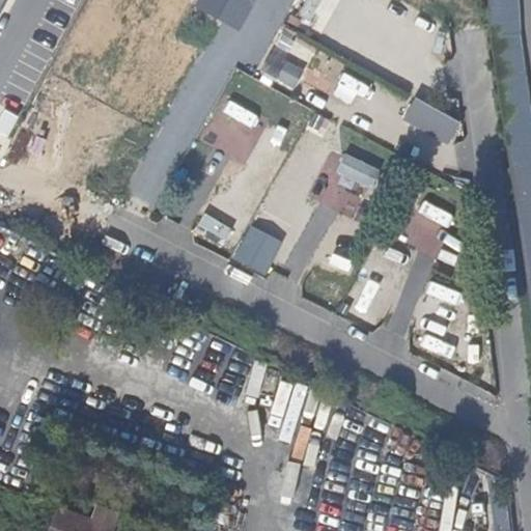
[(0,0),(0,33),(18,0),(0,0)]
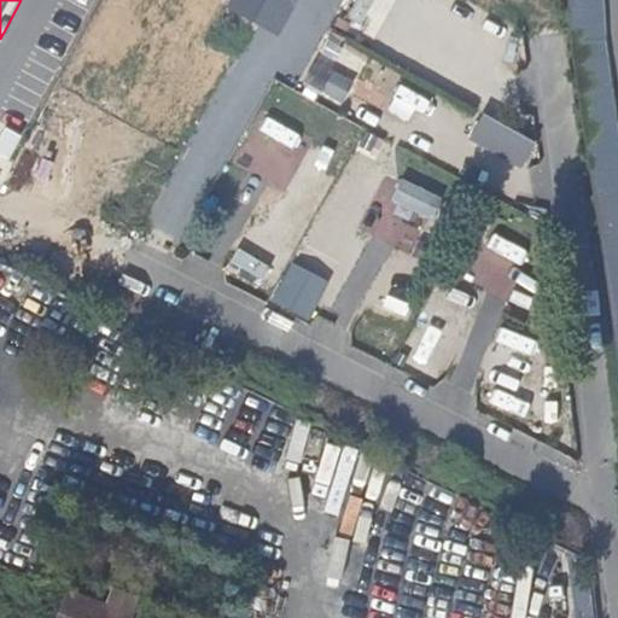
[(299,0),(231,0),(227,9),(281,36),(299,0)]
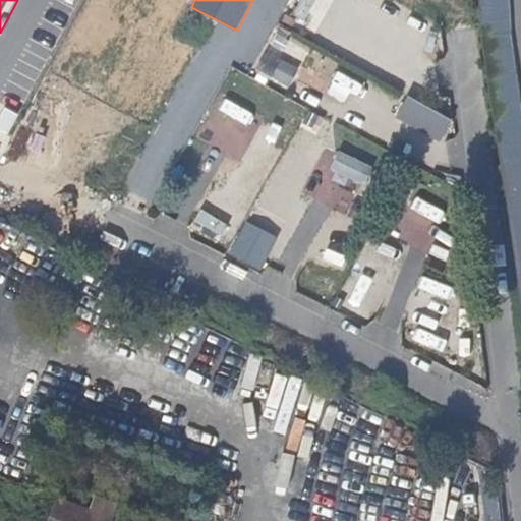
[(453,121),(407,97),(396,118),(442,143),(453,121)]
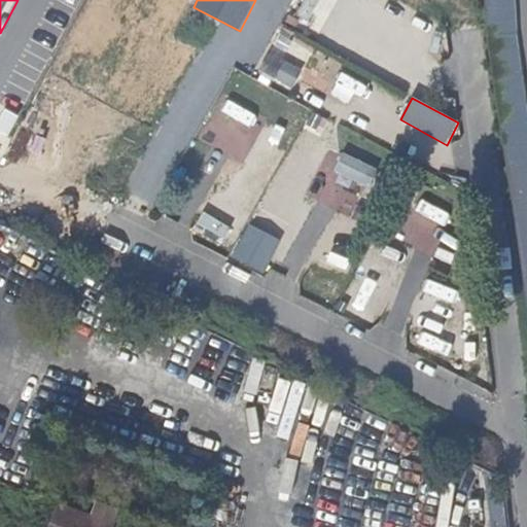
[(369,187),(377,171),(343,154),(335,171),(369,187)]
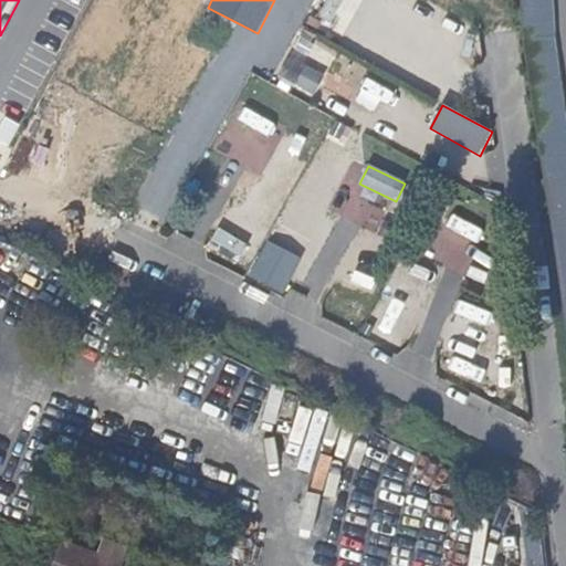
[(489,283),(505,240),(441,216),(425,258),(489,283)]
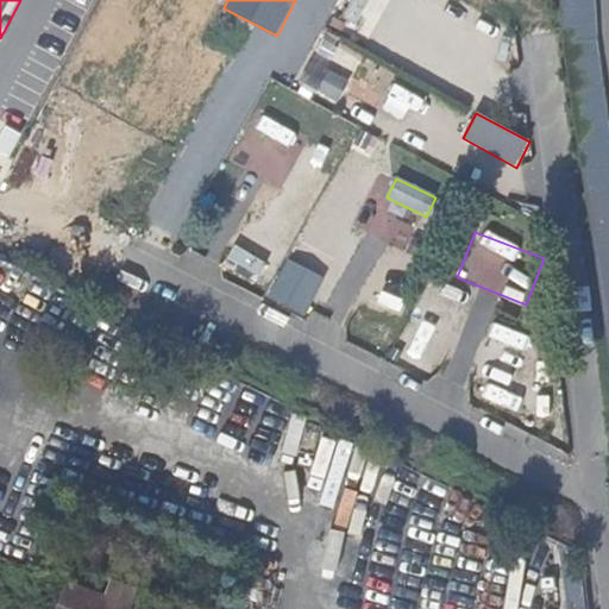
[(234,246),(228,259),(259,274),(265,261),(234,246)]
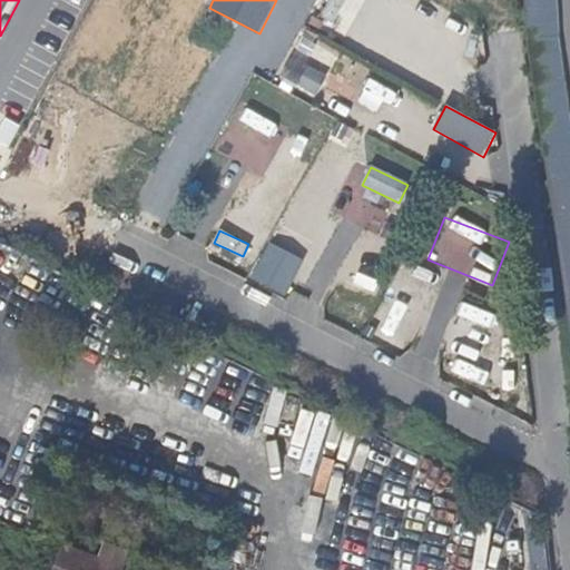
[(269,243),(249,279),(281,296),(301,258),(269,243)]
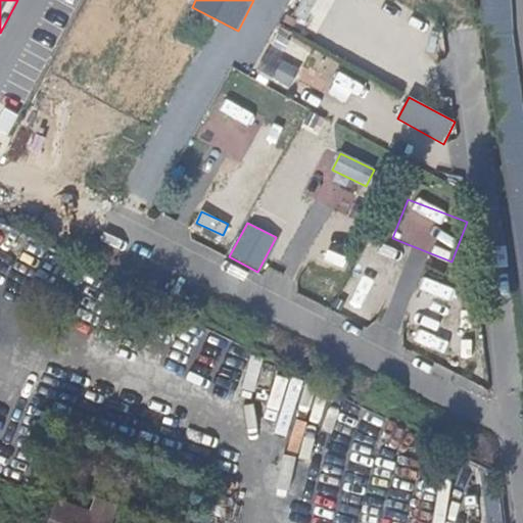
[(102,522),(104,519),(58,504),(52,522),(102,522)]
